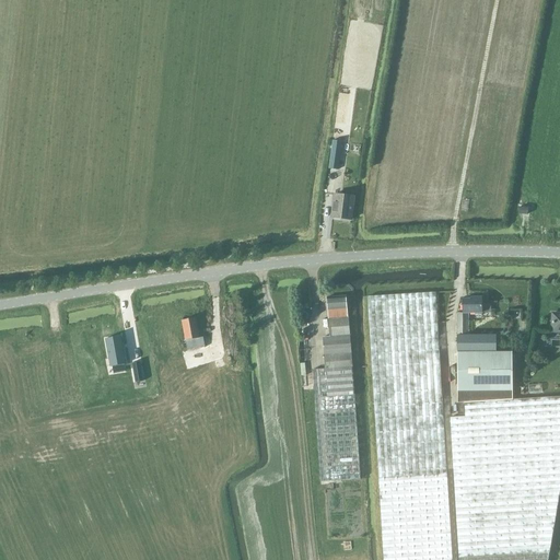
[(341,140),(334,139),(328,168),(338,170),(341,140)]
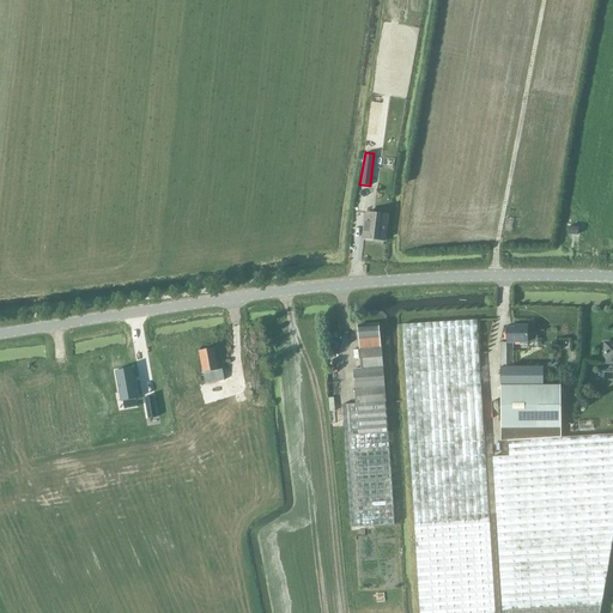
[(390,214),(366,212),(364,238),(387,242),(390,214)]
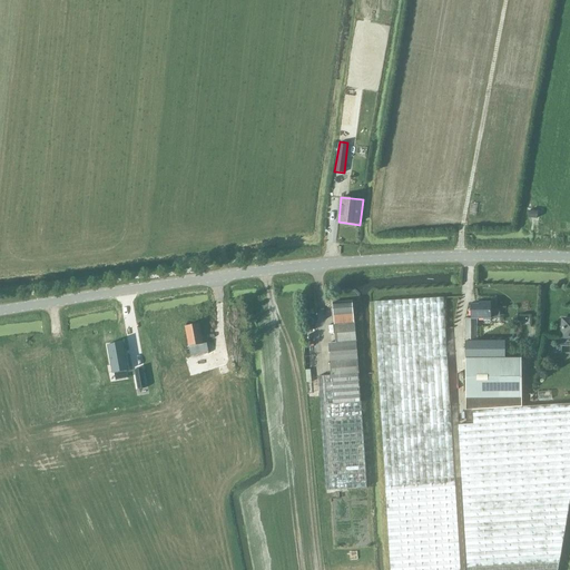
[(460,569),(452,436),(443,298),(374,302),(391,569),(460,569)]
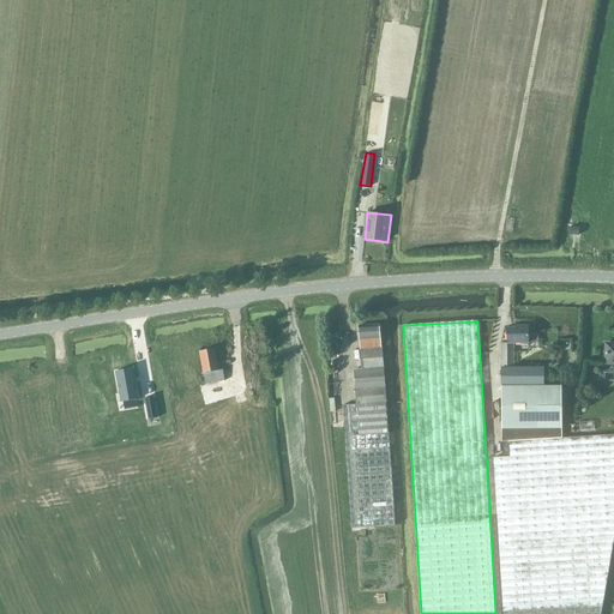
[(396,525),(386,402),(383,348),(381,348),(380,324),(359,325),(362,369),(354,369),(356,404),(343,405),(351,528),(396,525)]
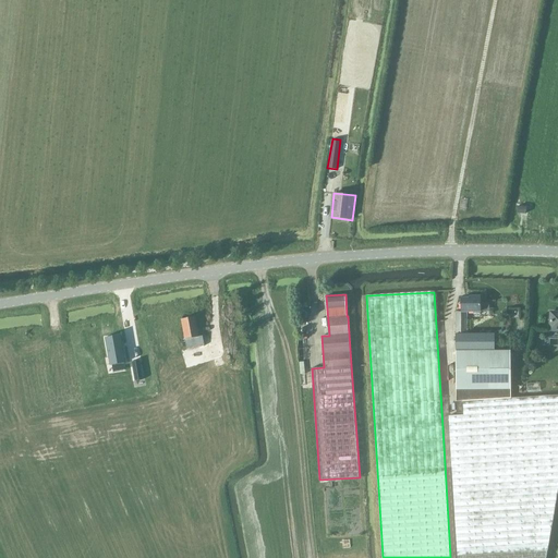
[(457,402),(510,399),(510,352),(495,352),(495,335),(490,335),(490,334),(468,334),(466,313),(481,312),(481,296),(470,296),(470,299),(461,299),(461,313),(456,313),(457,402)]
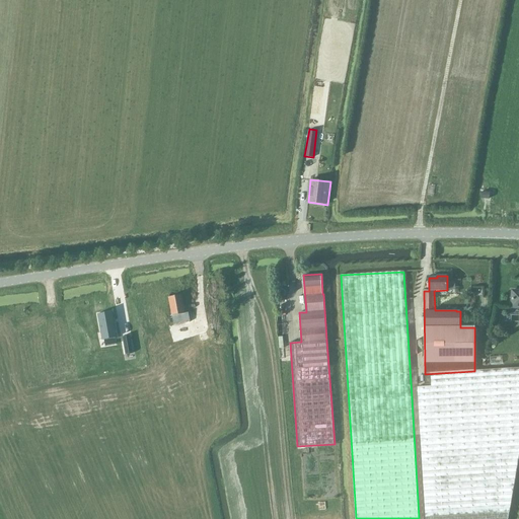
[(175,308),(171,308),(174,324),(190,321),(197,320),(202,319),(199,304),(192,305),(190,297),(174,299),(175,308)]
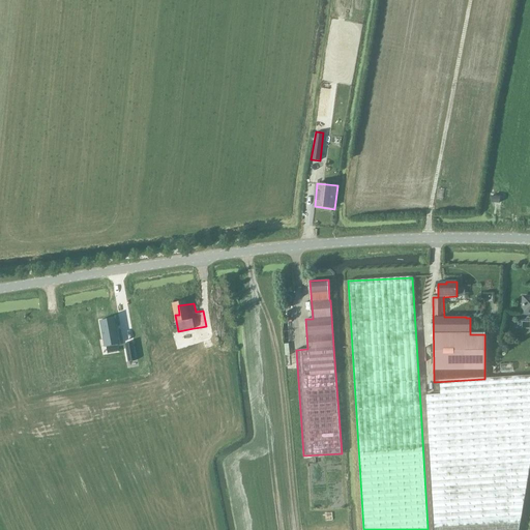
[(115,318),(100,321),(105,347),(120,345),(115,318)]
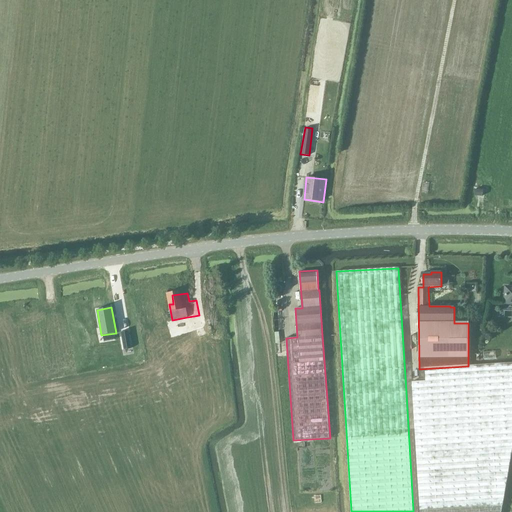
[(128,334),(121,336),(127,359),(134,357),(128,334)]
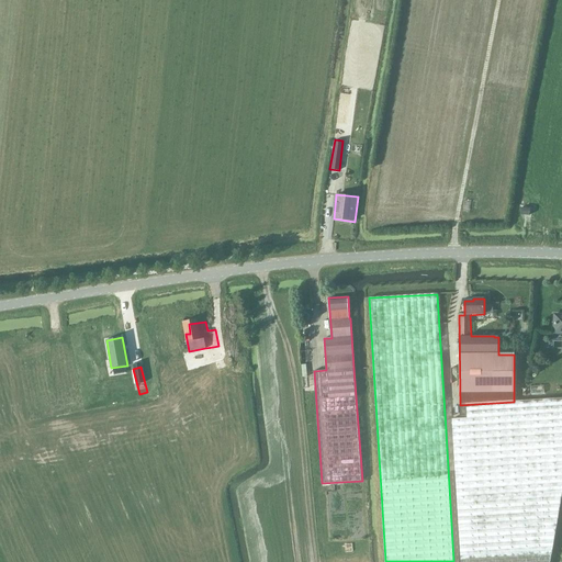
[(550,561),(561,493),(561,398),(514,402),(460,405),(460,419),(452,419),(460,561),(550,561)]
